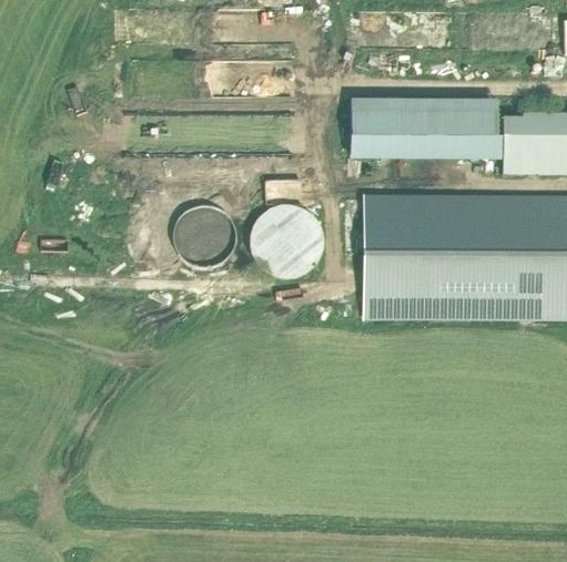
[(417,8),(428,32),(455,20),(447,0),(435,0),(417,8)]
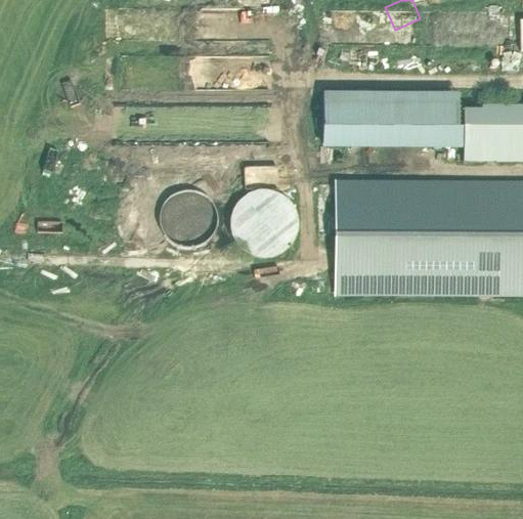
[(498,31),(522,32),(522,20),(499,20),(498,31)]
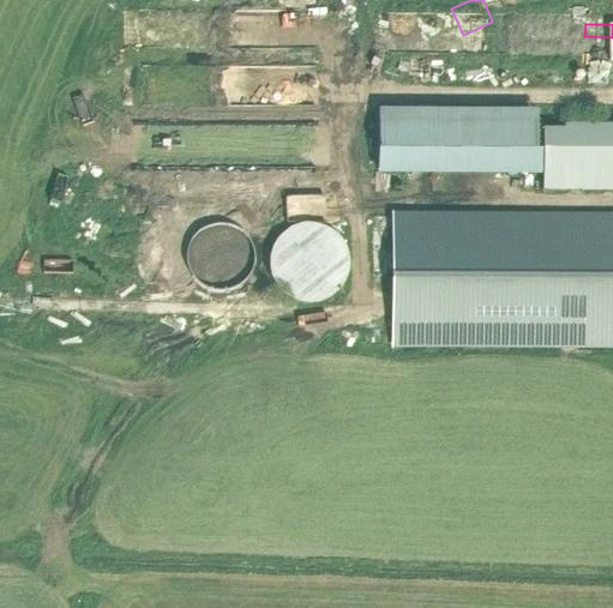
[(612,72),(611,68),(586,78),(592,91),(612,82),(612,72)]
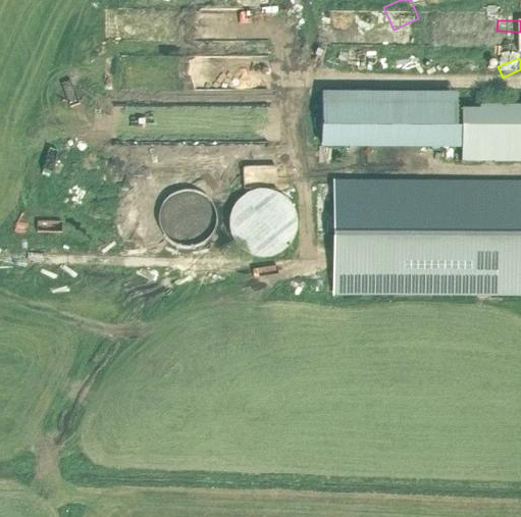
[(364,82),(385,76),(383,67),(362,72),(364,82)]
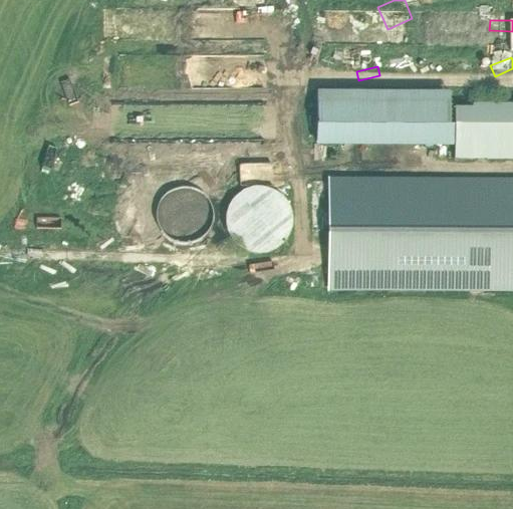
[(449,96),(319,96),(319,145),(449,145),(449,96)]
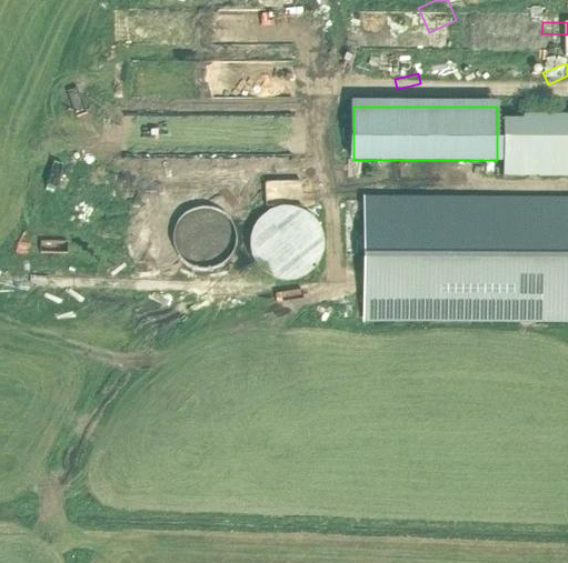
[(567,118),(504,118),(504,174),(567,173),(567,118)]
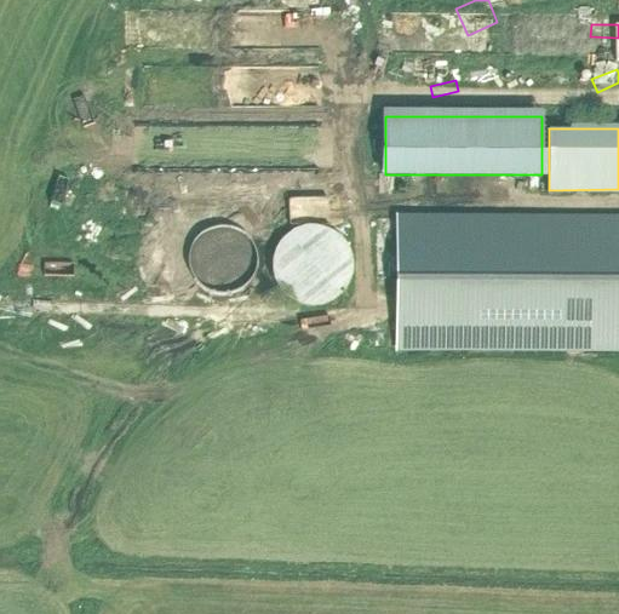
[(395,351),(618,349),(618,218),(396,218),(395,351)]
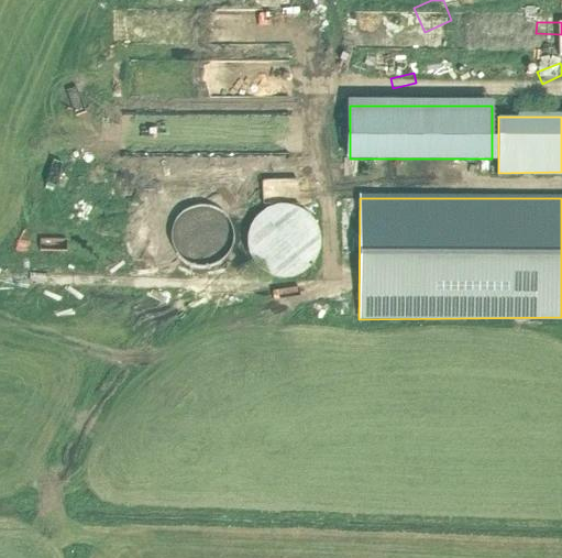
[(283,276),(294,274),(305,270),(315,259),(320,247),(320,233),(317,220),(308,211),(296,205),(283,203),(267,206),(256,215),(249,228),(250,240),(251,253),(259,265),(270,272),(283,276)]
